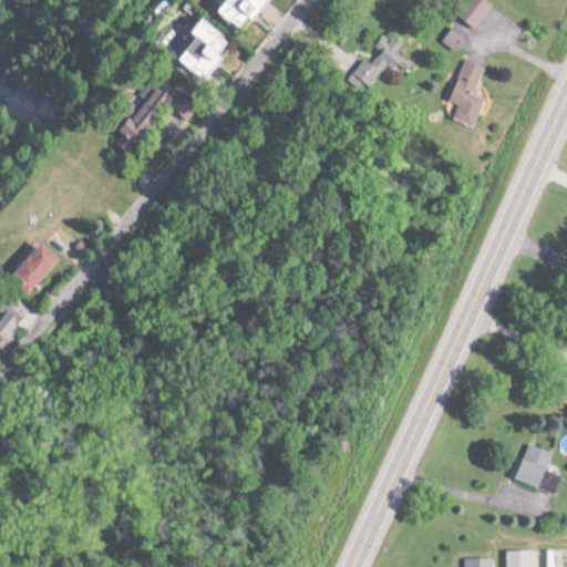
[(269,0),(230,0),(220,12),(244,31),(269,0)]
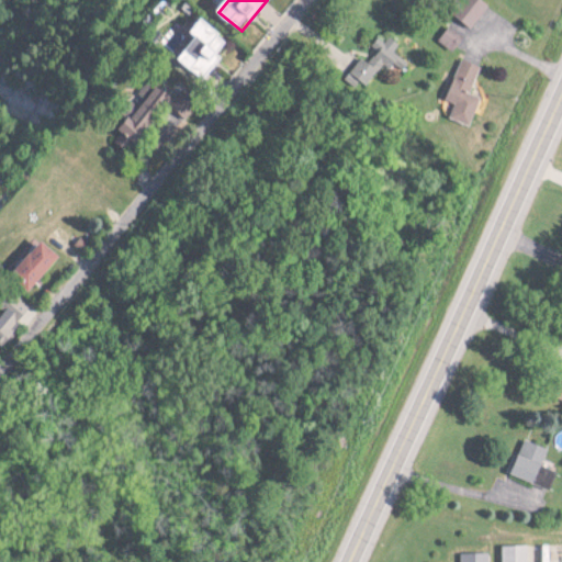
[(490,8),(481,0),(480,0),(462,21),(471,29),(490,8)]
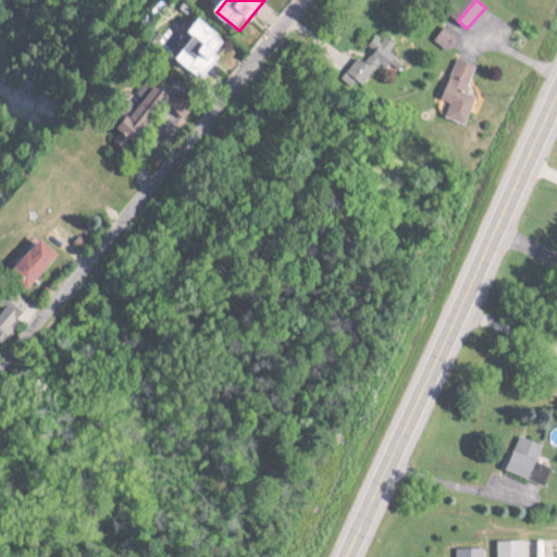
[(196,38),(177,61),(200,78),(230,41),(201,20),(190,34),(196,38)]
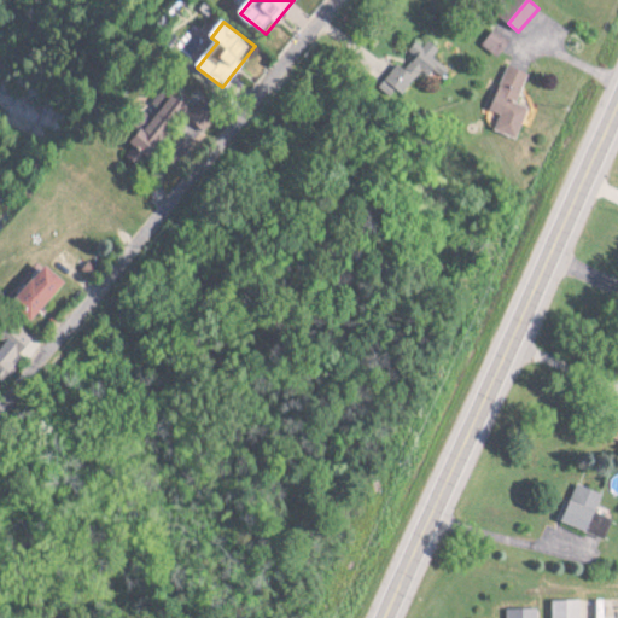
[(509,41),(493,30),(482,46),(499,57),(509,41)]
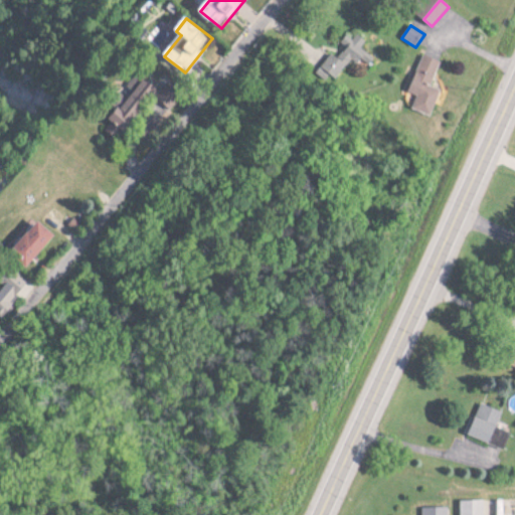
[(320,66),(335,78),(351,59),(357,64),(361,58),(368,64),(373,57),(360,47),(366,40),(357,34),(353,40),(346,35),(339,45),(344,48),(337,57),(331,52),(320,66)]
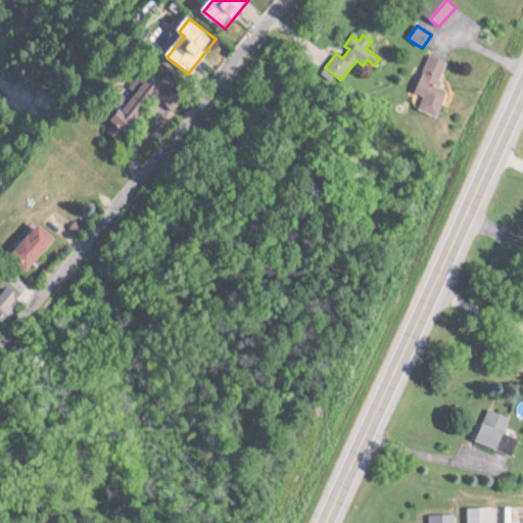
[(419,109),(438,117),(448,92),(437,88),(447,62),(430,56),(416,94),(424,97),(419,109)]
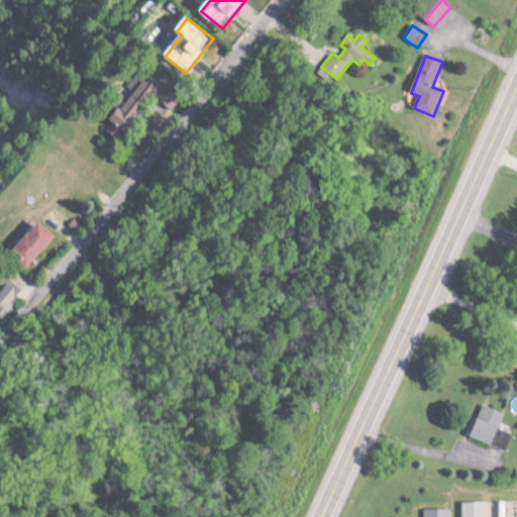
[(26,268),(56,235),(37,220),(12,248),(22,257),(19,261),(26,268)]
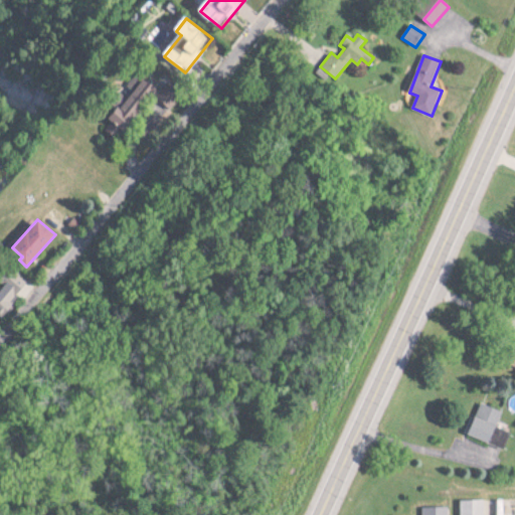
[(0,316),(9,318),(18,282),(1,278),(0,284),(0,316)]
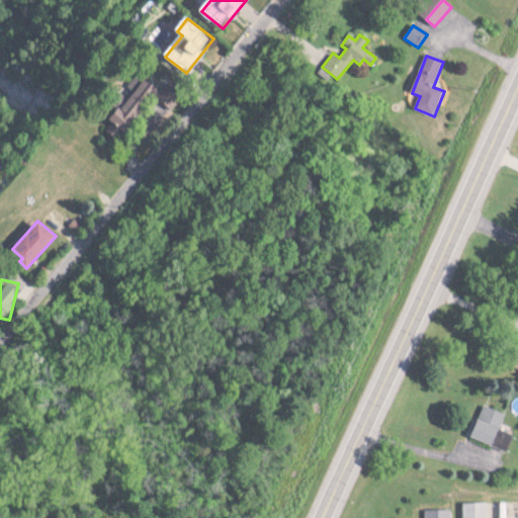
[(470,438),(492,446),(505,415),(484,406),(470,438)]
